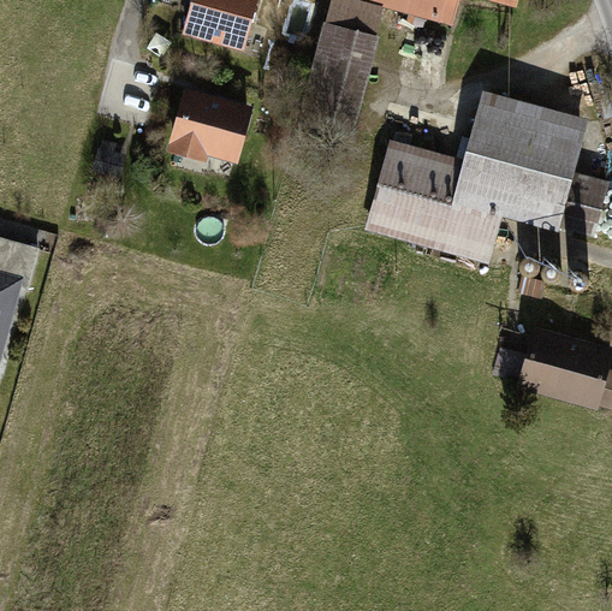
[(188,0),(180,29),(242,46),(254,0),(188,0)]
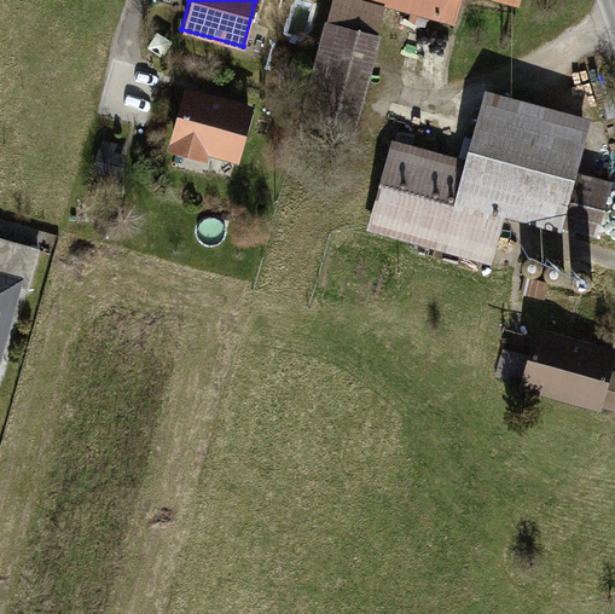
[(332,0),(302,110),(359,126),(390,9),(454,27),(462,0),(483,0),(523,11),(526,0),(332,0)]
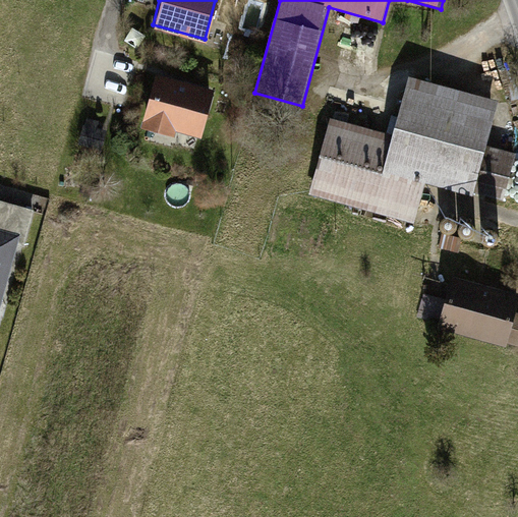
[(217,84),(156,68),(140,124),(202,140),(217,84)]
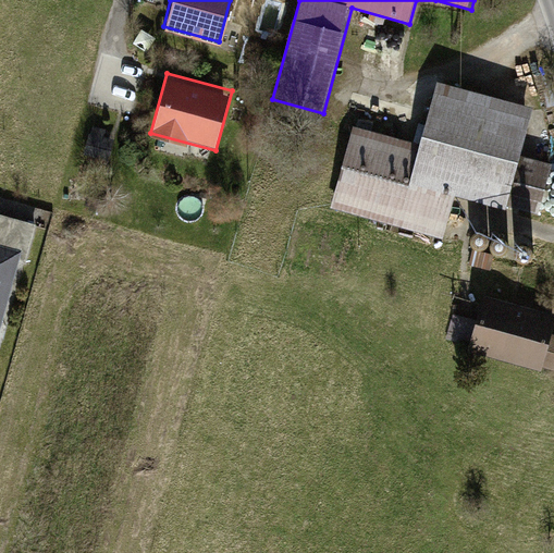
[(418,143),(353,125),(331,201),(441,232),(452,194),(508,209),(511,201),(538,209),(551,160),(522,152),(534,109),(435,82),(418,143)]
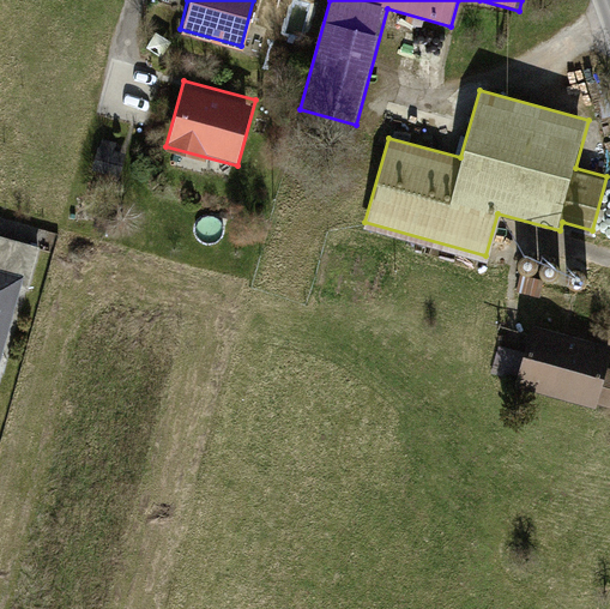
[(0,344),(19,275),(0,270),(0,344)]
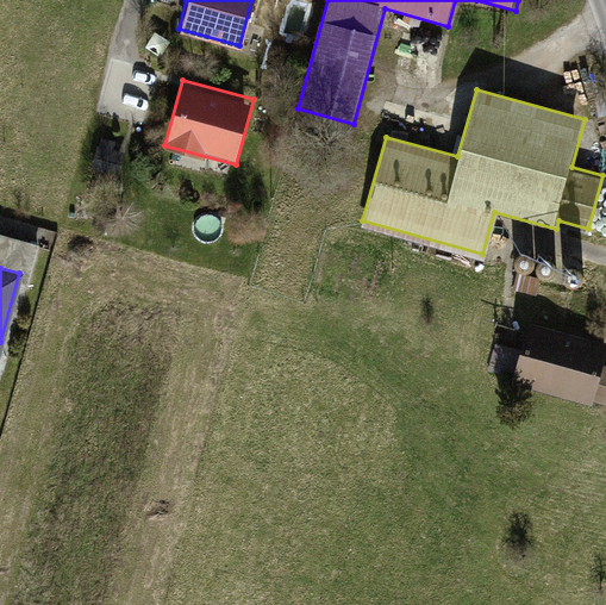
[(605,341),(532,317),(512,380),(591,405),(593,397),(605,400),(605,341)]
